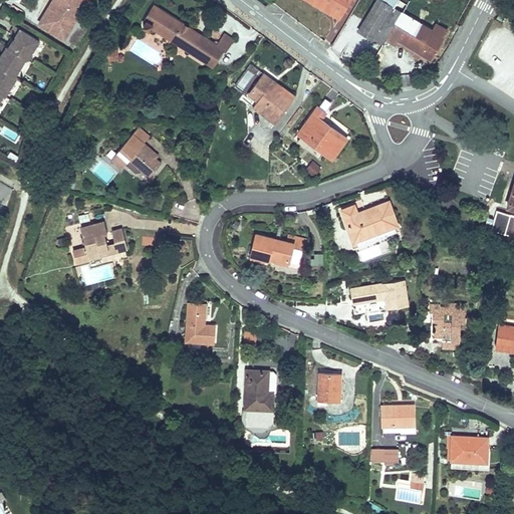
[(50,0),(36,24),(64,41),(88,0),(50,0)]
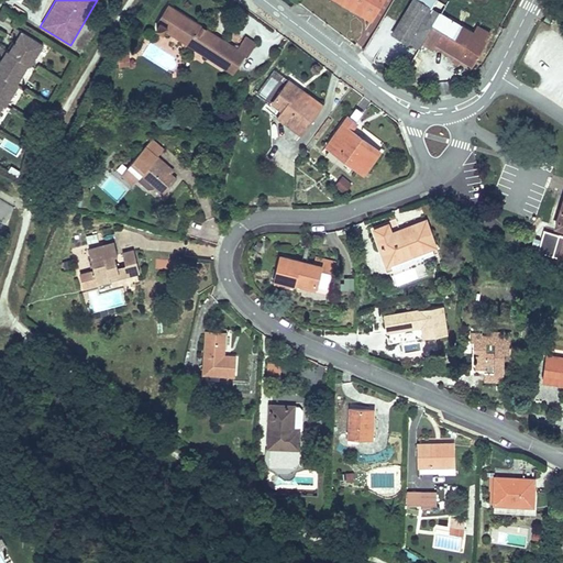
[(335,0),(372,21),(384,0),(335,0)]
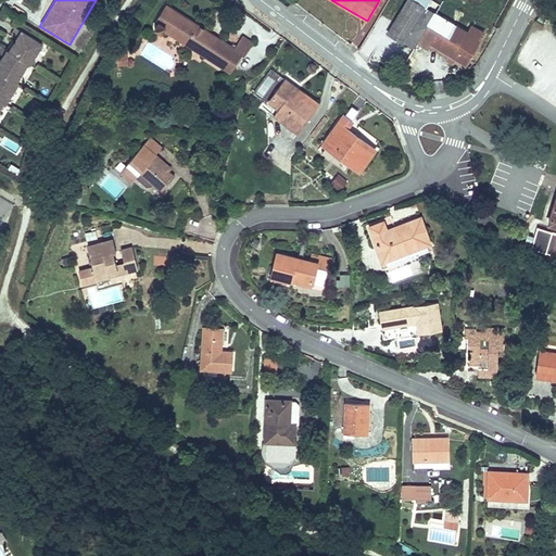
[(454,20),(456,15),(459,17),(463,13),(465,14),(467,11),(449,0),(407,0),(388,34),(403,42),(404,41),(415,48),(417,45),(421,37),(450,53),(447,57),(445,59),(453,63),(454,61),(456,58),(467,64),(481,40),(479,38),(482,32),(471,25),(469,28),(454,20)]
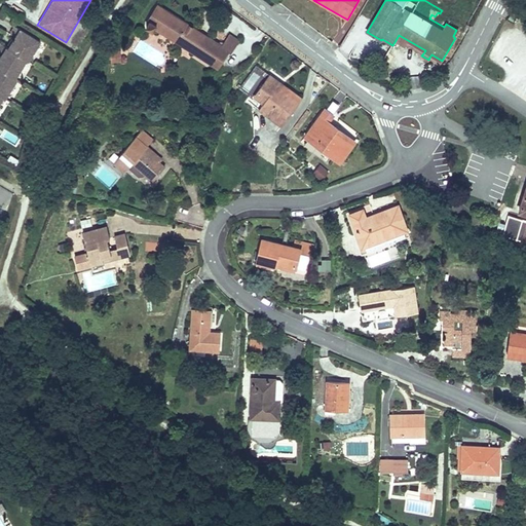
[(196,33),(197,30),(157,4),(146,21),(148,22),(144,28),(152,33),(154,30),(217,70),(228,52),(231,54),(238,43),(227,37),(222,45),(209,37),(207,39),(196,33)]
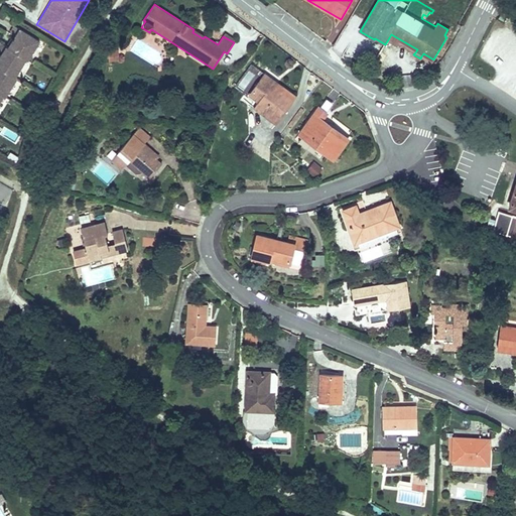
[(426,16),(423,14),(421,18),(435,26),(437,23),(426,16)]
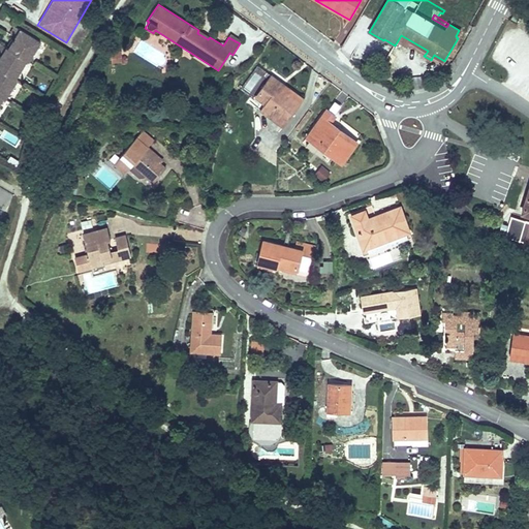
[(28,61),(40,41),(16,26),(10,34),(16,37),(8,49),(2,44),(0,47),(0,54),(2,56),(0,59),(0,102),(4,97),(5,98),(18,80),(16,79),(27,60),(28,61)]
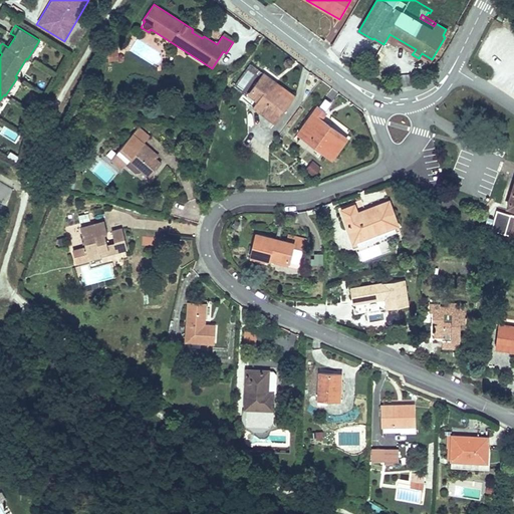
[(204,36),(193,29),(192,32),(202,38),(204,36)]
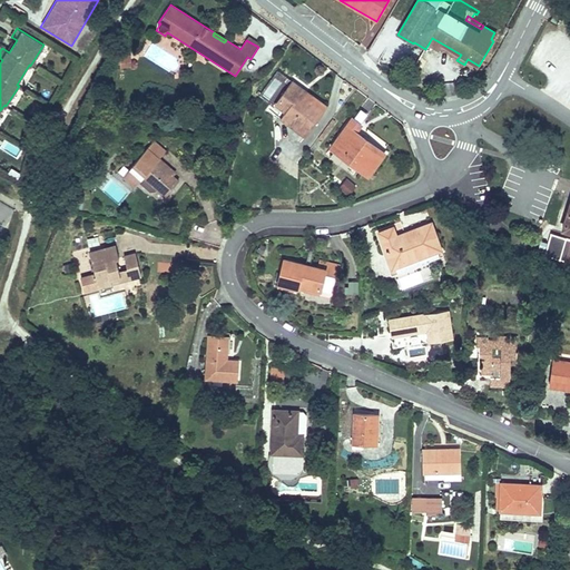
[(248,37),(246,40),(258,47),(259,43),(248,37)]
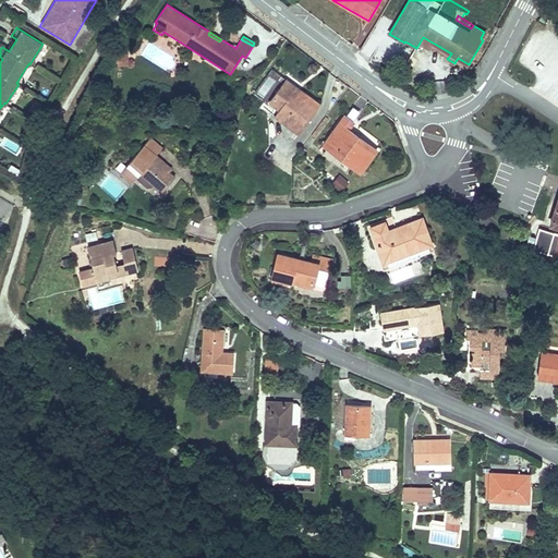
[(434,48),(449,57),(451,53),(423,37),(419,45),(431,52),(434,48)]
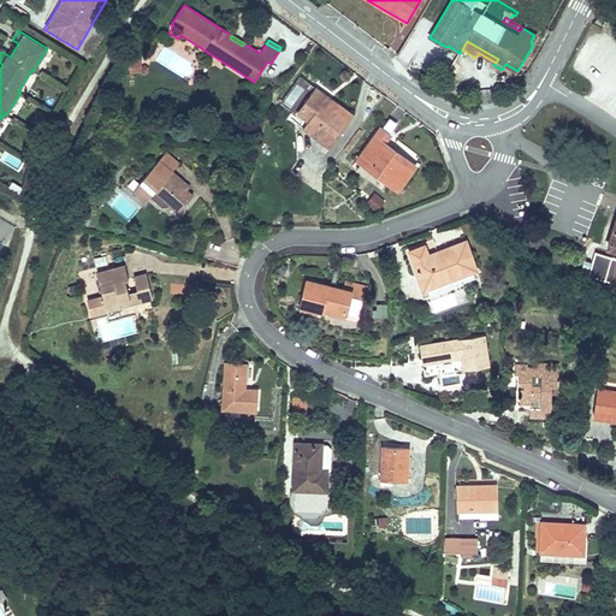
[(515,75),(517,71),(505,64),(503,67),(515,75)]
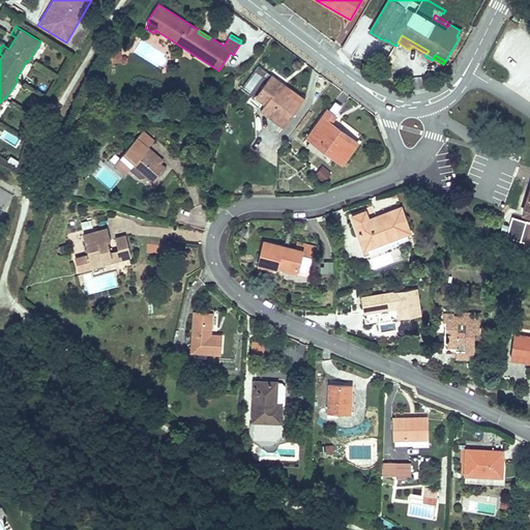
[(255,97),(264,105),(260,111),(283,128),(301,102),(282,88),(280,90),(277,88),(282,82),(271,75),(255,97)]
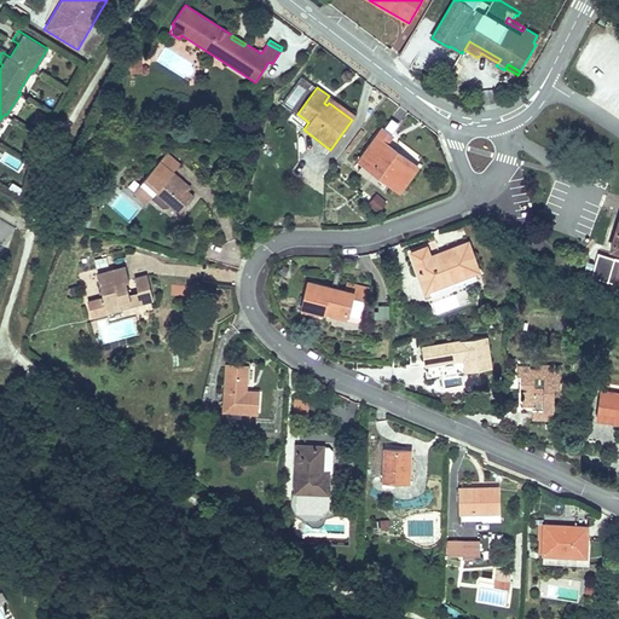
[(356,115),(329,96),(324,103),(327,105),(329,103),(352,120),(356,115)]
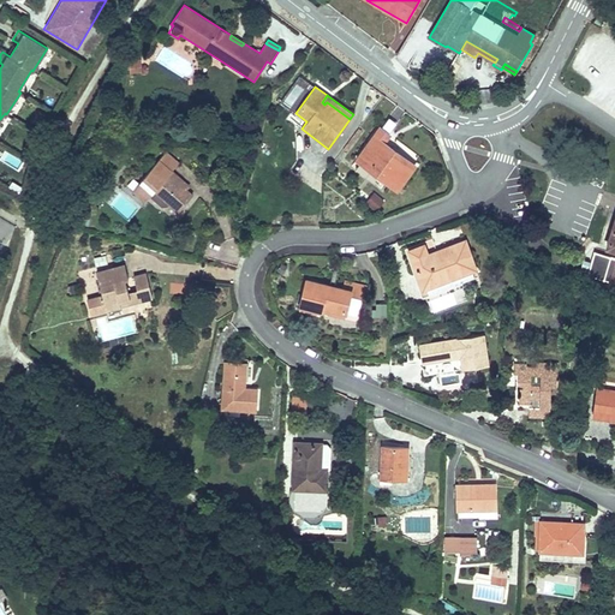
[(417,166),(386,143),(392,135),(380,126),(354,160),(359,163),(356,169),(374,183),(377,178),(398,192),(417,166)]
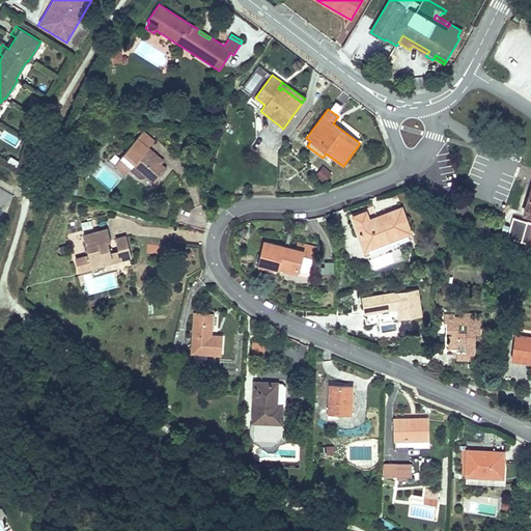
[(119,159),(131,169),(133,167),(145,177),(154,185),(167,169),(162,164),(149,154),(152,150),(148,148),(155,141),(143,131),(120,159),(119,159)]
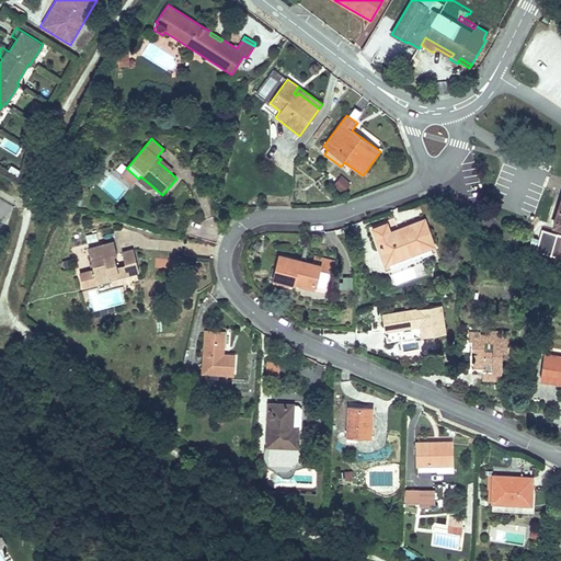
[(173,170),(161,159),(158,162),(171,173),(173,170)]
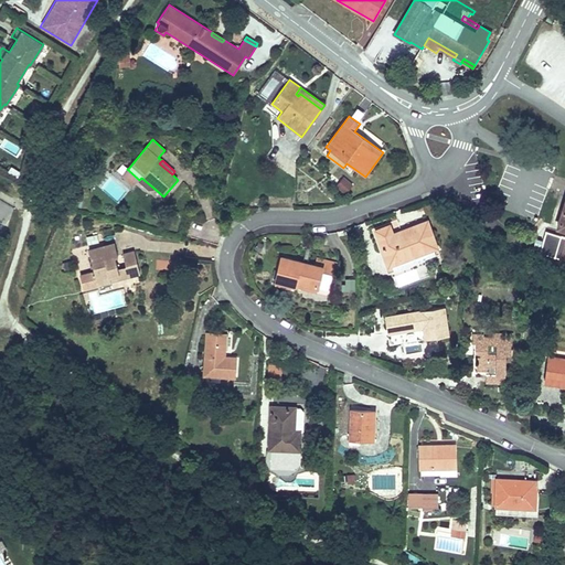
[(127,169),(128,169),(123,164),(117,170),(123,176),(127,169)]
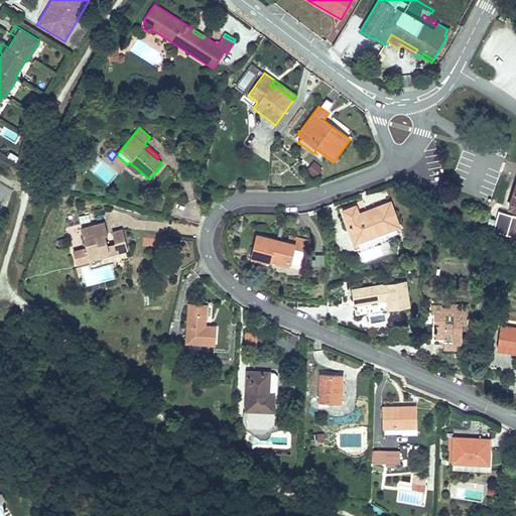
[(126,165),(127,164),(116,154),(112,160),(111,161),(122,170),(126,165)]
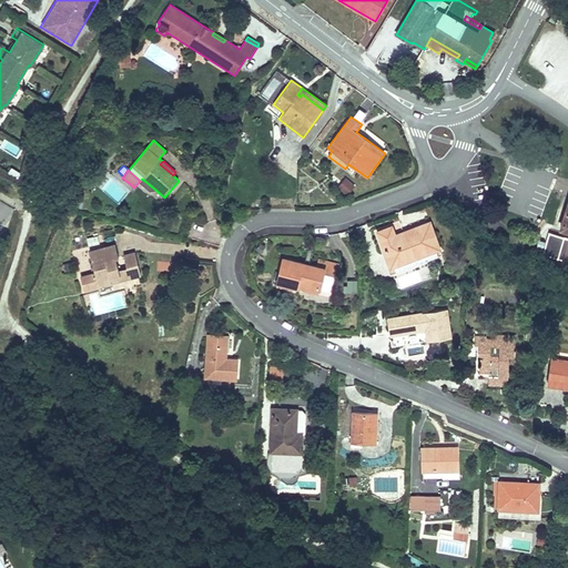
[(355,185),(345,178),(338,186),(347,194),(355,185)]
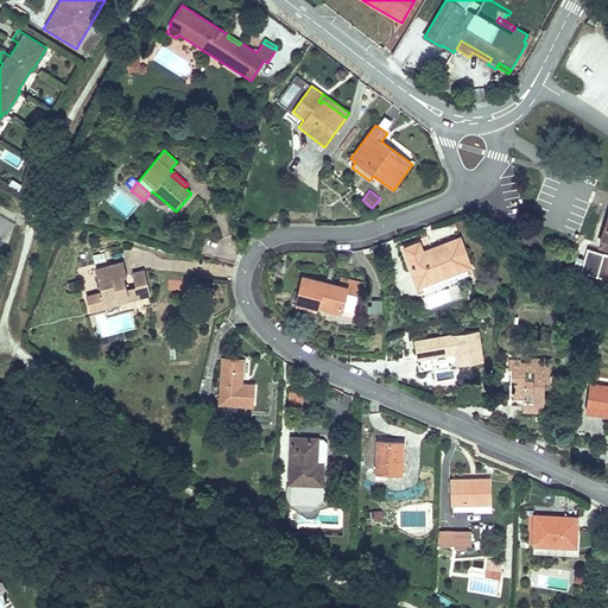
[(166,203),(152,191),(150,194),(149,195),(160,206),(165,206),(166,203)]
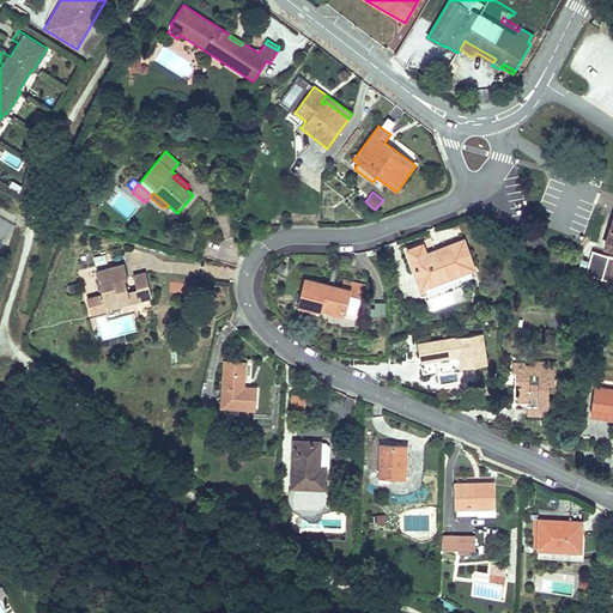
[(612,220),(605,246),(612,248),(612,255),(593,250),(586,272),(612,280),(612,220)]
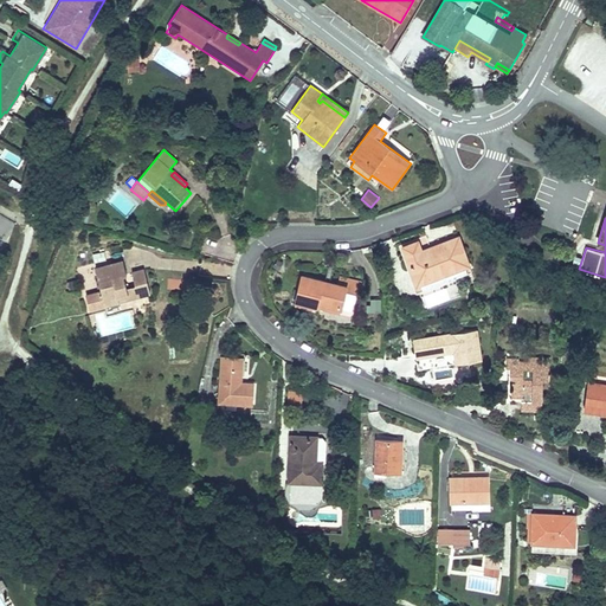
[(431,249),(431,247),(421,250),(418,240),(404,246),(419,290),(471,271),(458,237),(436,245),(437,247),(431,249)]
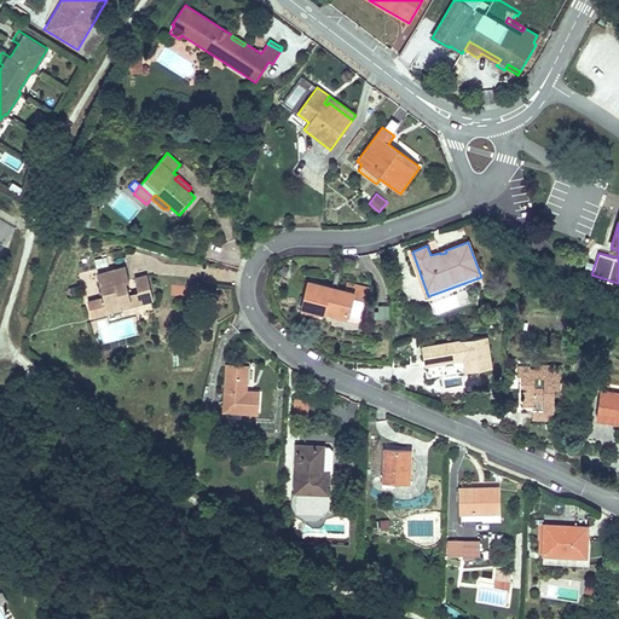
[(132,301),(129,294),(127,281),(129,281),(126,266),(98,273),(104,299),(103,299),(103,296),(88,300),(93,316),(123,308),(121,304),(132,301)]
